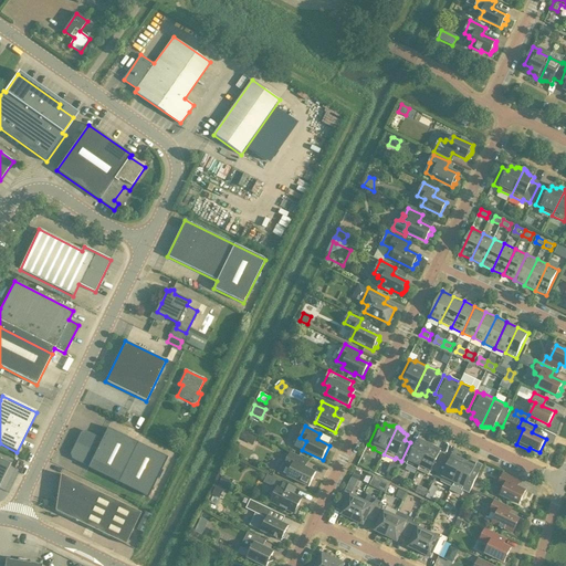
[(118,483),(138,443),(107,428),(102,440),(85,432),(81,433),(71,454),(72,459),(88,467),(87,469),(118,483)]
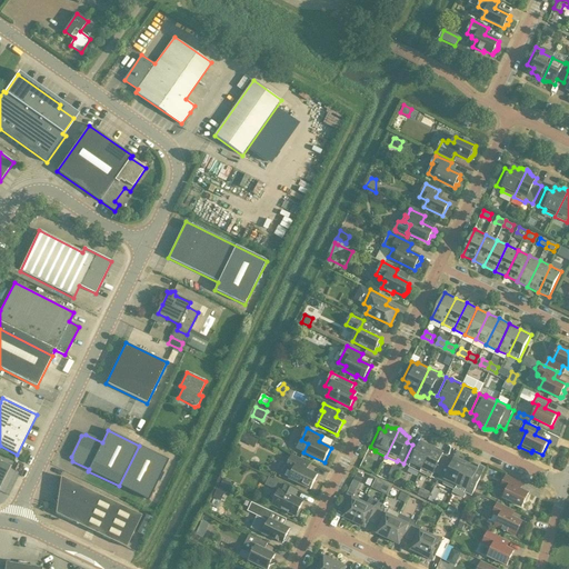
[(412,445),(403,463),(409,466),(409,467),(420,472),(433,446),(431,445),(430,445),(428,445),(426,445),(421,442),(419,448),(412,445)]
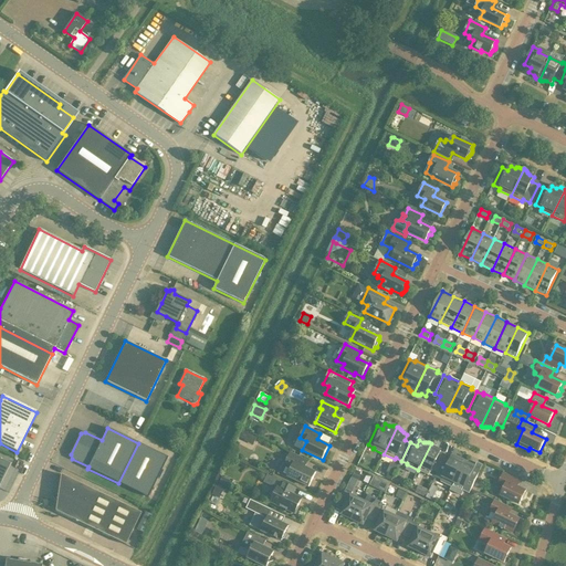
[(436,478),(444,459),(439,456),(441,451),(437,449),(435,446),(433,444),(431,443),(418,470),(429,475),(430,474),(436,478)]
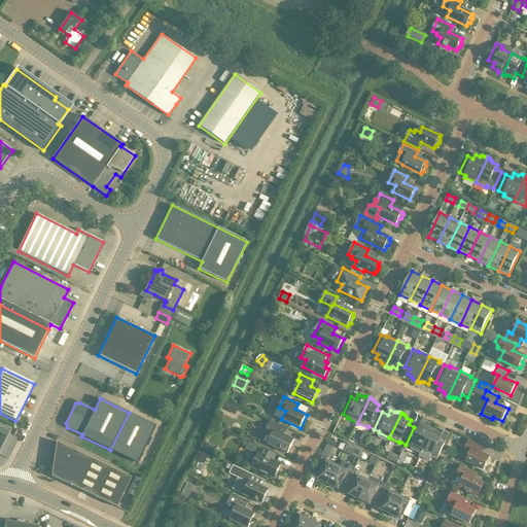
[(288,453),(294,440),(282,433),(284,428),(271,422),(266,432),(265,431),(259,442),(268,446),(269,444),(288,453)]
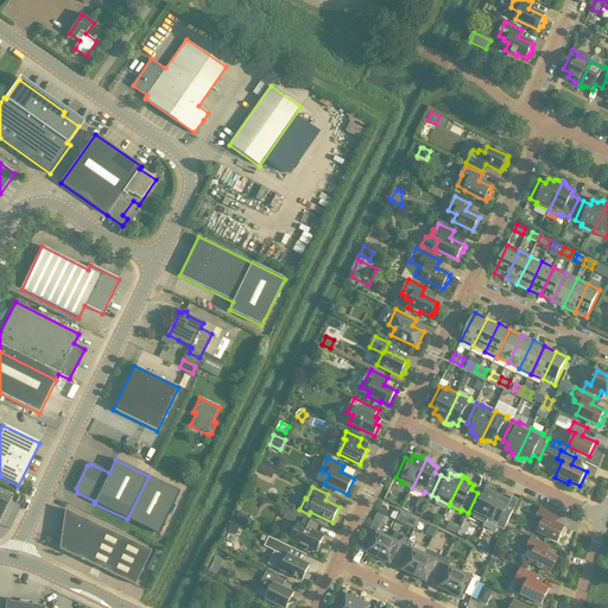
[(474,518),(485,523),(488,518),(499,494),(496,493),(494,493),(493,493),(486,491),(483,495),(477,493),(468,513),(474,515),(474,518)]
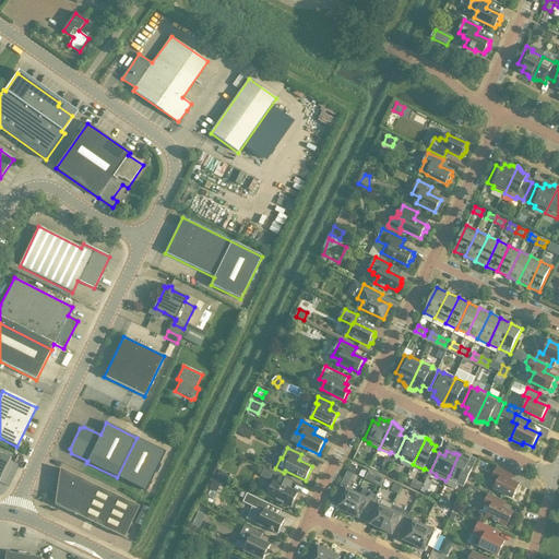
[(0,477),(10,459),(0,453),(0,477)]
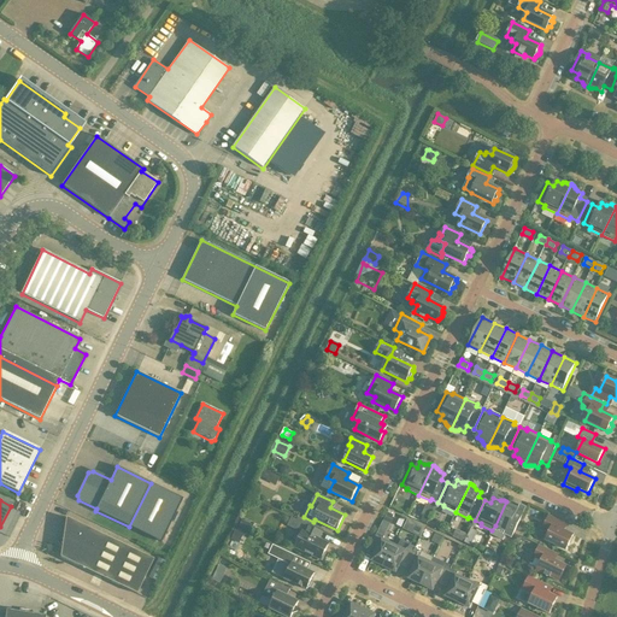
[(505,535),(512,538),(522,518),(515,515),(518,510),(513,507),(512,505),(511,504),(509,503),(506,501),(495,526),(507,532),(505,535)]
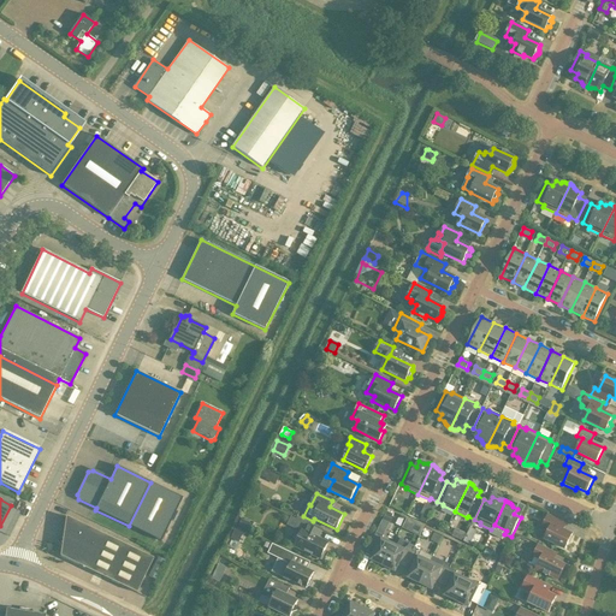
[(383,520),(389,522),(394,513),(388,510),(383,520)]
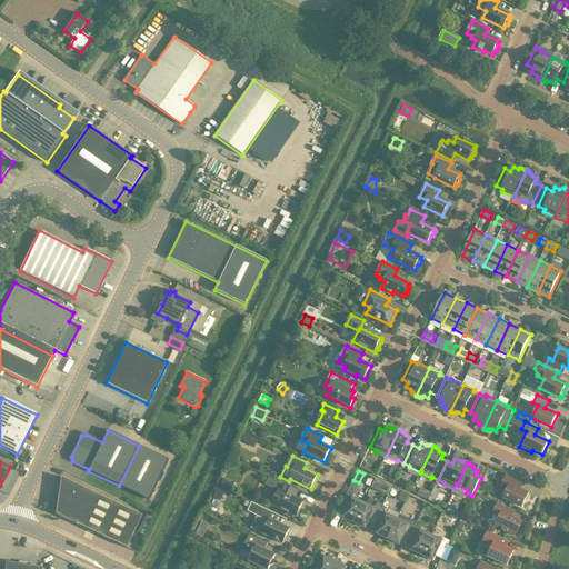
[(522,507),(525,501),(528,501),(530,497),(528,495),(529,493),(517,488),(520,482),(507,476),(500,488),(507,491),(503,498),(522,507)]
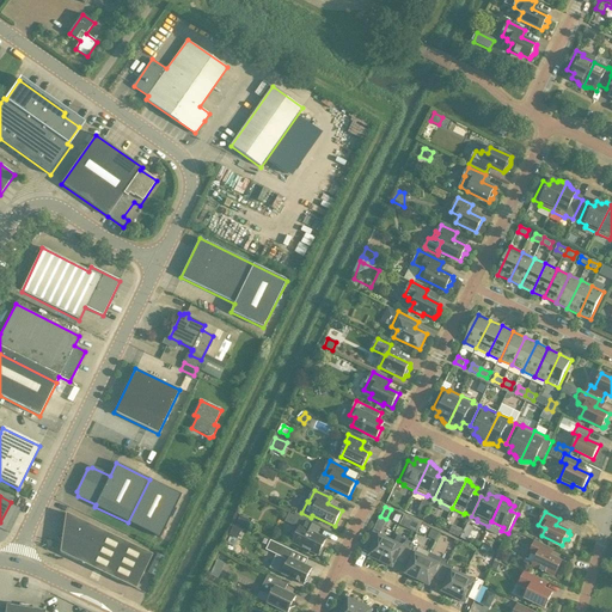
[(57,537),(61,543),(60,552),(136,589),(152,555),(65,513),(62,533),(57,537)]
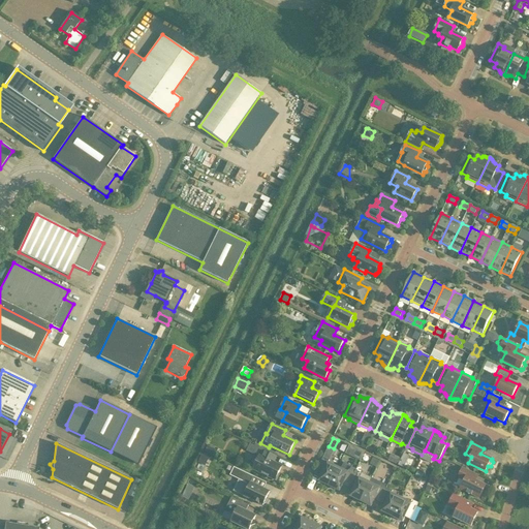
[(253,469),(277,480),(280,475),(279,474),(282,467),(274,463),(277,457),(250,443),(246,452),(259,458),(253,469)]
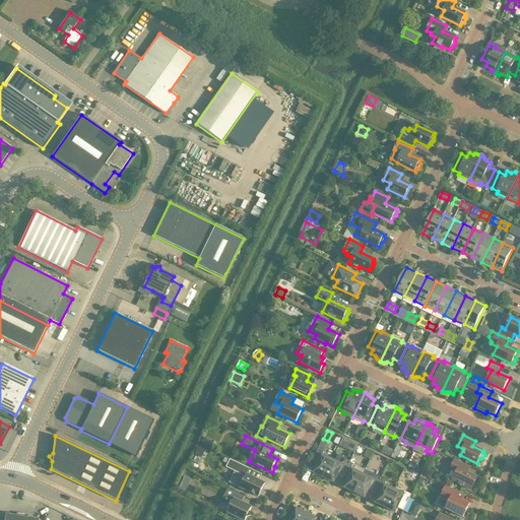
[(201,444),(208,447),(211,441),(204,438),(201,444)]
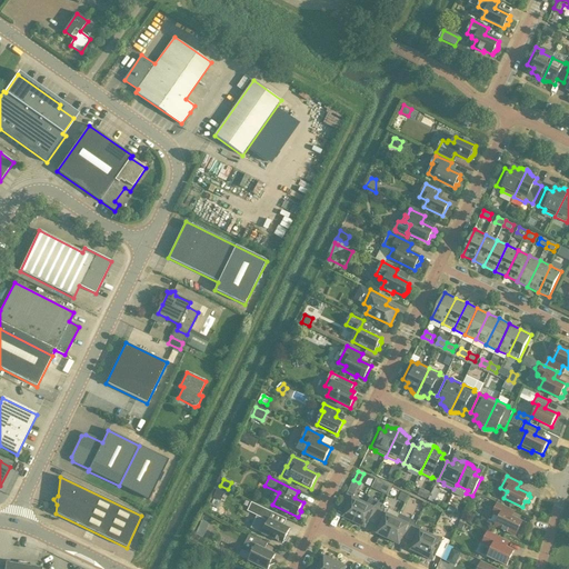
[(378,488),(381,482),(376,479),(372,486),(378,488)]
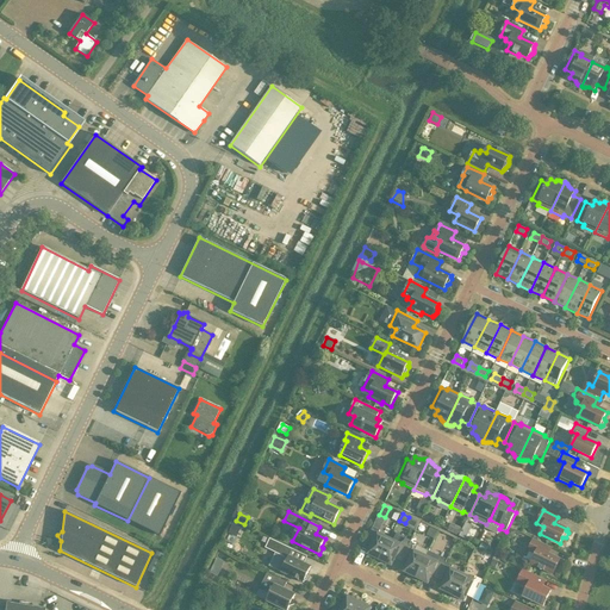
[(462,529),(470,531),(474,520),(467,518),(462,529)]
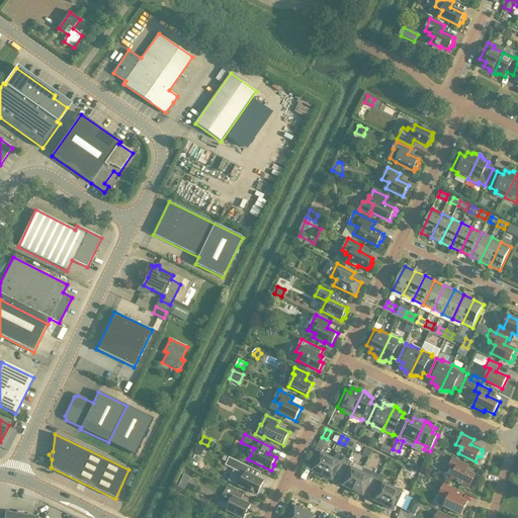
[(204,449),(197,446),(195,451),(201,454),(204,449)]
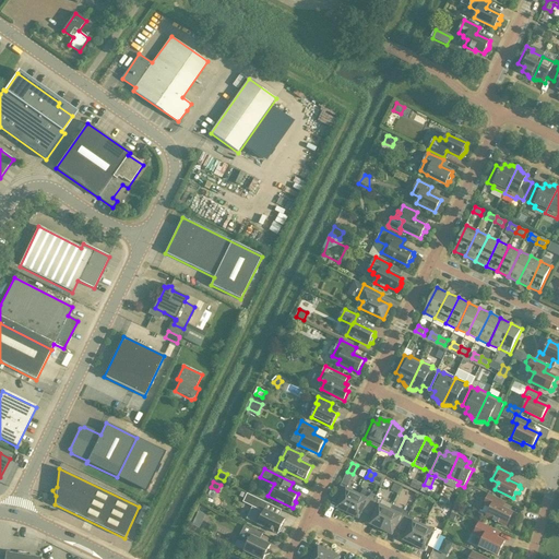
[(348,513),(357,494),(347,489),(348,486),(342,484),(334,500),(340,503),(337,508),(348,513)]
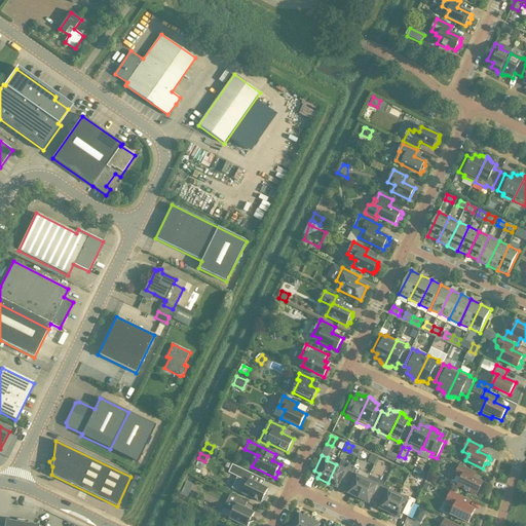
[(377,458),(371,455),(368,461),(374,464),(377,458)]
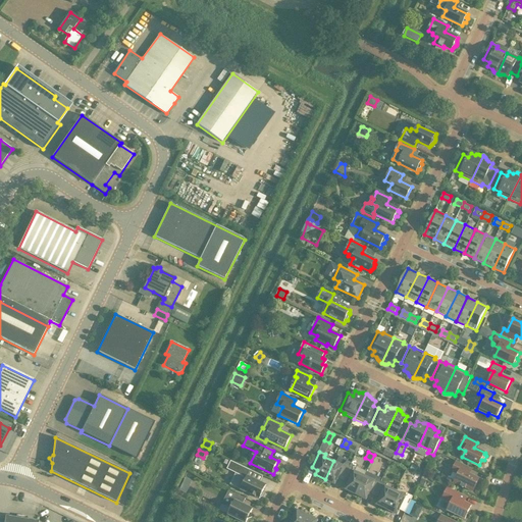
[(242,489),(260,499),(260,498),(262,497),(264,492),(263,490),(266,485),(247,475),(250,470),(230,461),(227,469),(244,477),(242,481),(244,484),(242,489)]
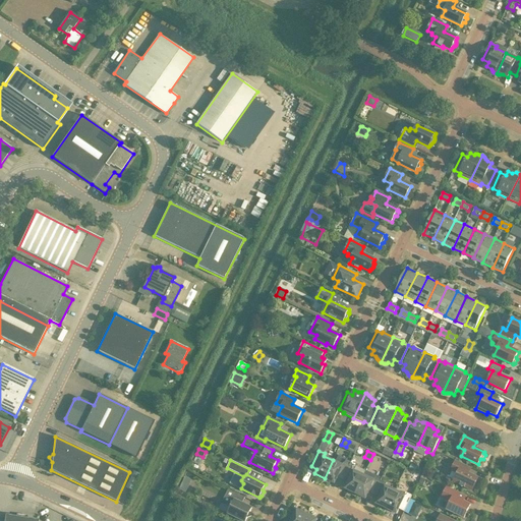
[(333,460),(325,478),(335,483),(337,478),(342,481),(350,465),(344,463),(343,465),(333,460)]
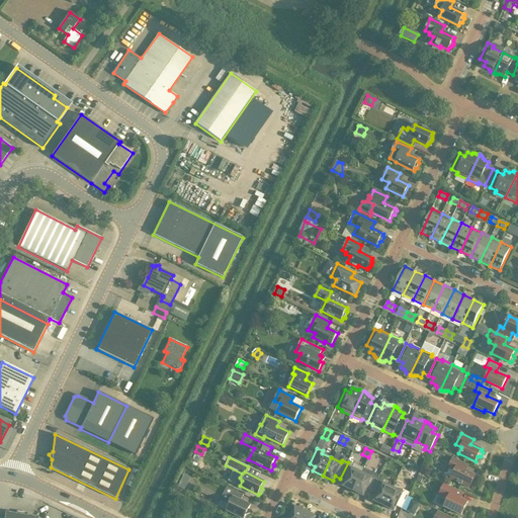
[(469,488),(476,476),(461,468),(464,463),(453,457),(449,467),(455,470),(451,480),(469,488)]
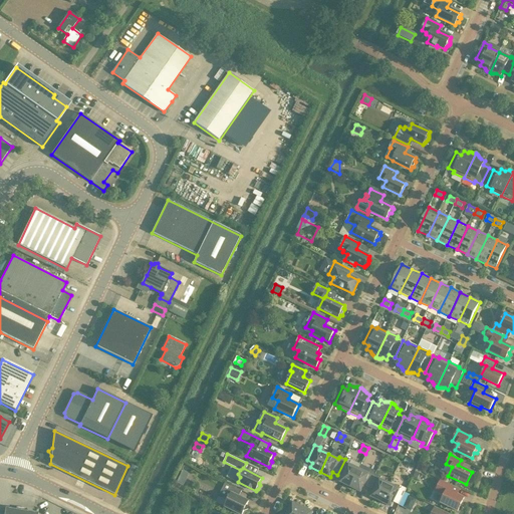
[(345,457),(345,459),(337,475),(342,477),(340,482),(350,487),(359,469),(361,465),(345,457)]
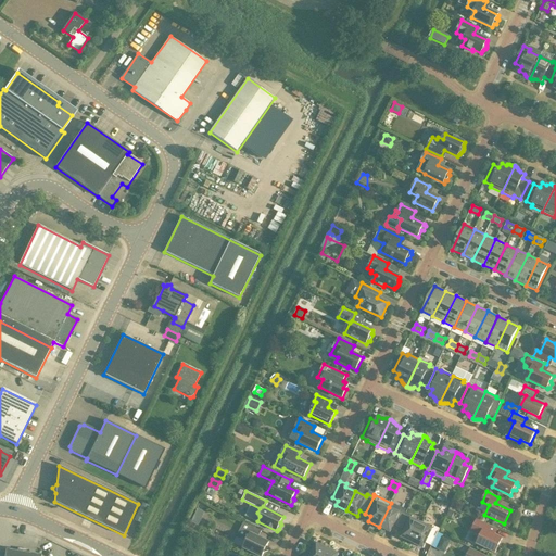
[(399,530),(406,513),(400,509),(399,513),(389,507),(379,527),(390,532),(393,527),(399,530)]
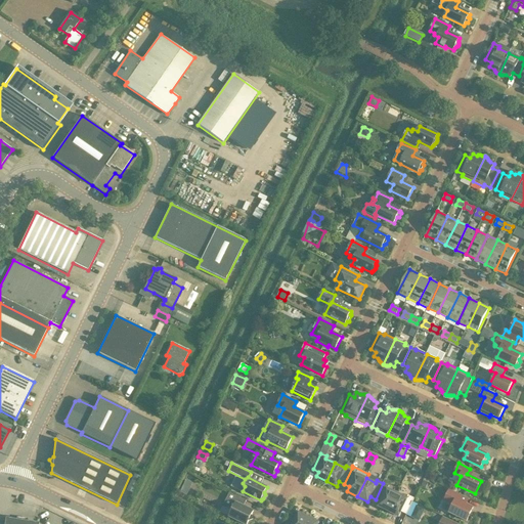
[(191,484),(185,480),(182,486),(188,489),(191,484)]
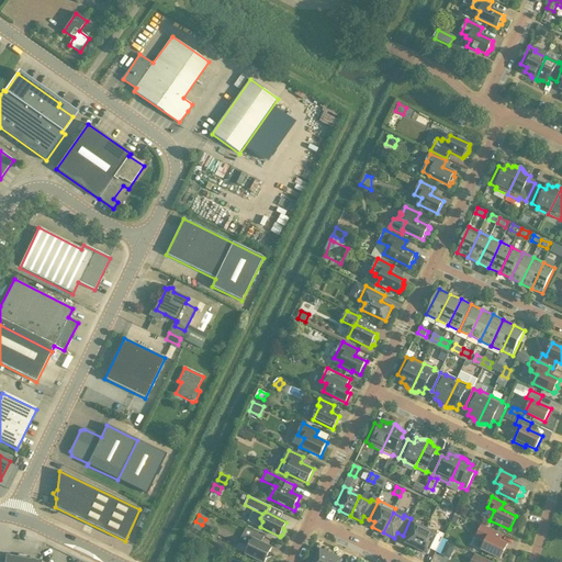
[(454,516),(451,521),(460,526),(462,520),(454,516)]
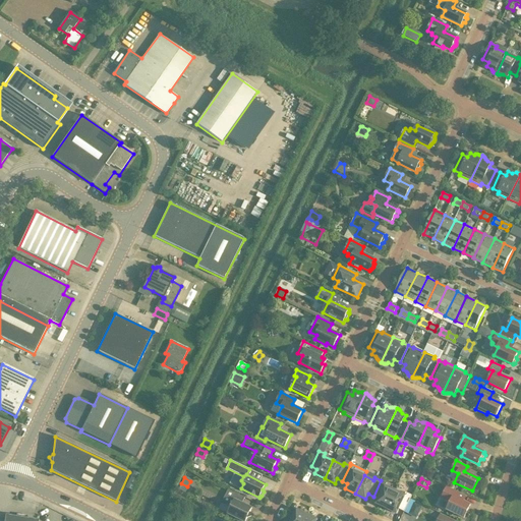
[(387,509),(395,490),(386,485),(387,483),(381,480),(373,497),(379,499),(377,504),(387,509)]
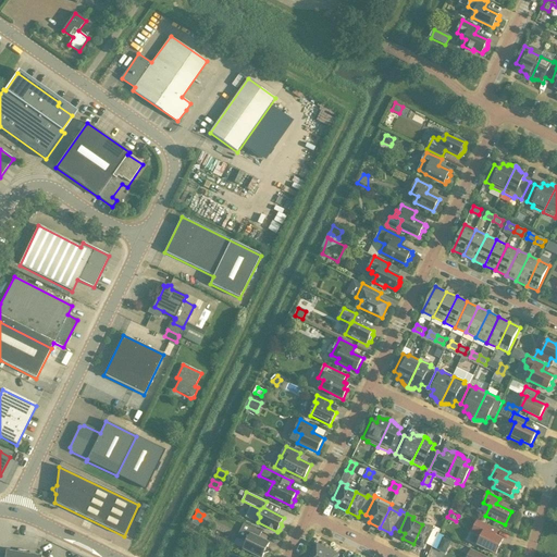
[(496,554),(504,540),(491,533),(493,528),(478,520),(472,532),(482,537),(478,545),(496,554)]
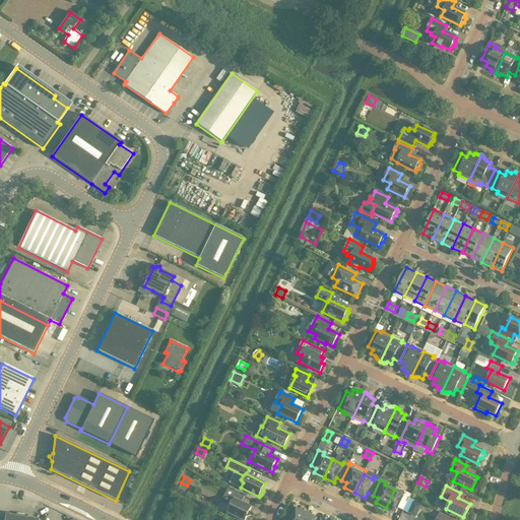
[(250,511),(252,507),(242,502),(245,497),(228,489),(221,503),(231,507),(228,513),(243,519),(245,519),(247,517),(252,515),(250,511)]
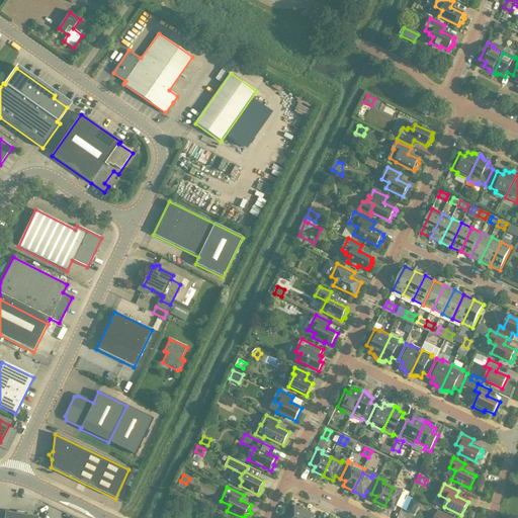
[(393,488),(384,506),(395,511),(397,506),(402,508),(408,496),(410,493),(404,490),(403,492),(393,488)]
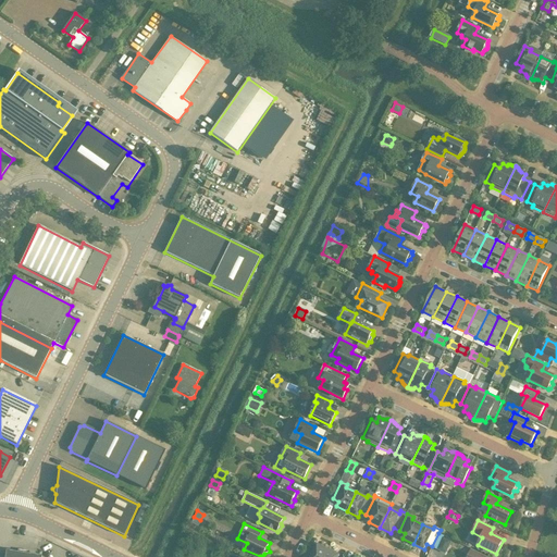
[(432,546),(445,553),(450,542),(444,537),(444,536),(438,533),(432,546)]
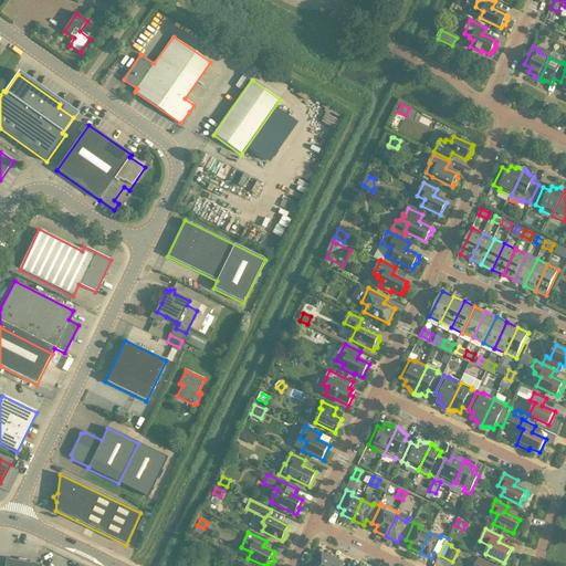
[(329,565),(334,558),(323,553),(320,558),(314,556),(308,565),(329,565)]
